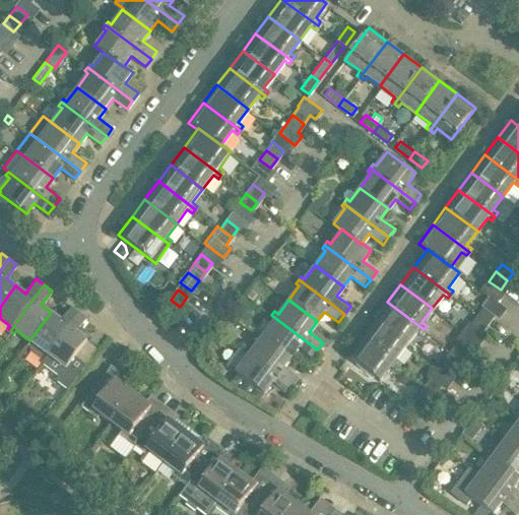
[(420,333),(424,329),(387,302),(374,320),(406,343),(416,330),(420,333)]
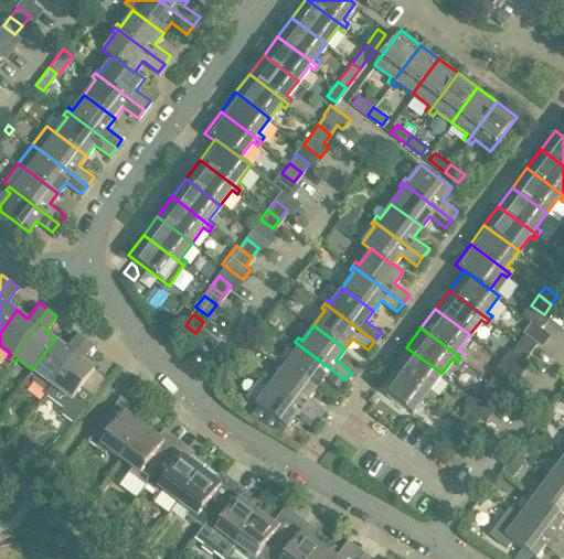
[(49,387),(86,337),(77,331),(66,347),(55,339),(32,369),(30,372),(33,375),(33,379),(48,389),(49,387)]
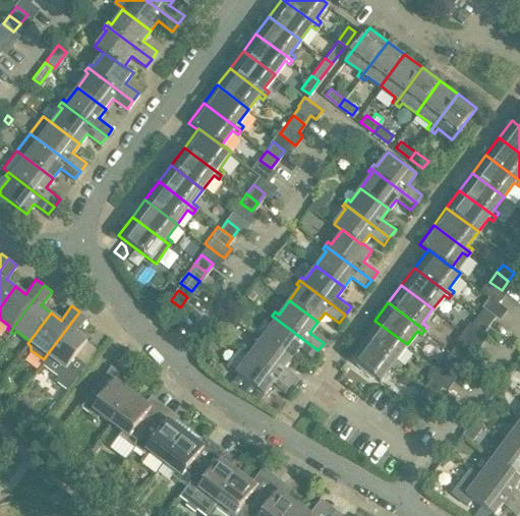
[(477,314),(488,323),(496,314),(483,305),(477,314)]
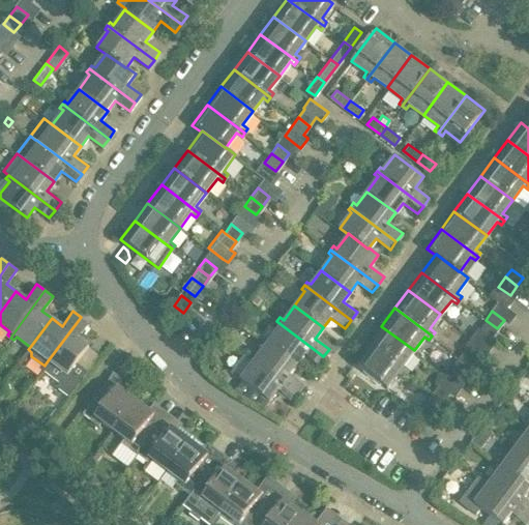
[(45,366),(41,370),(58,383),(55,387),(67,397),(87,371),(99,354),(87,346),(77,338),(86,325),(88,322),(81,317),(46,363),(45,366)]
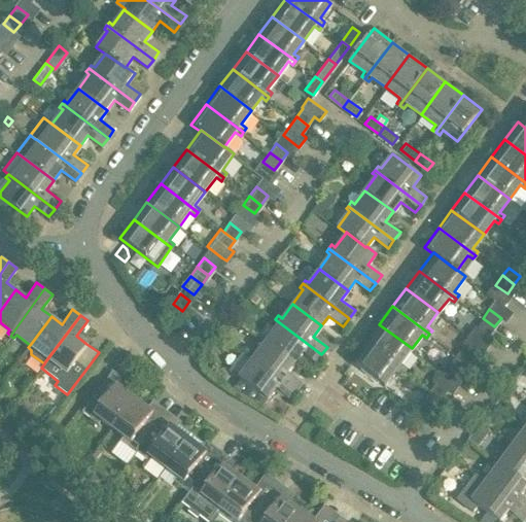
[(488,336),(494,326),(483,318),(476,327),(488,336)]
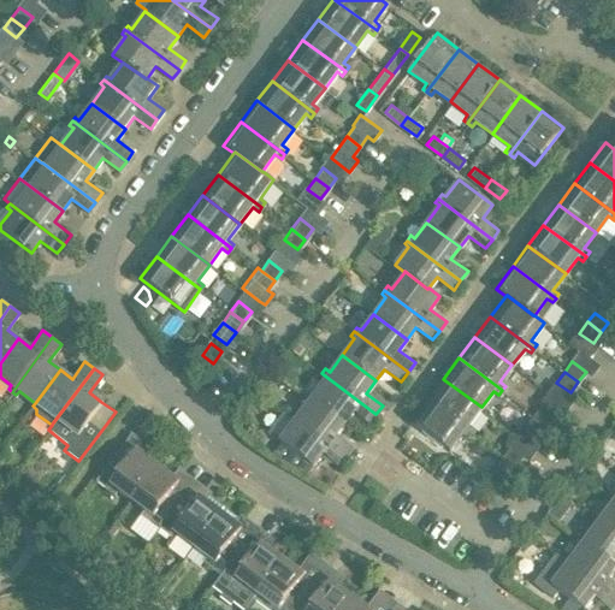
[(370,424),(376,414),(321,373),(319,378),(323,380),(311,397),(344,422),(353,410),(370,424)]
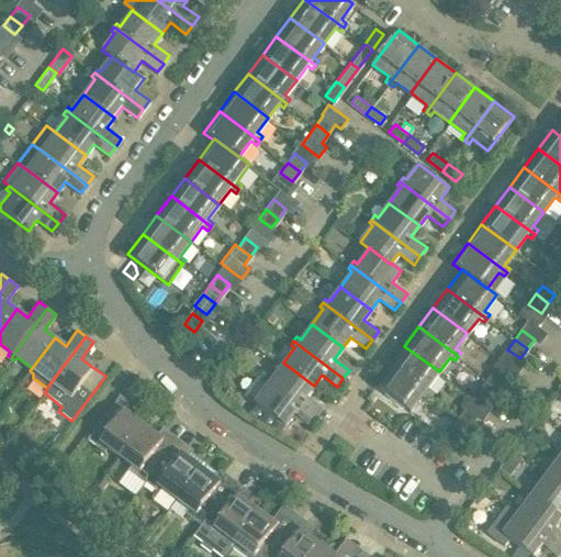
[(428,386),(439,371),(404,346),(390,366),(429,394),(434,390),(428,386)]
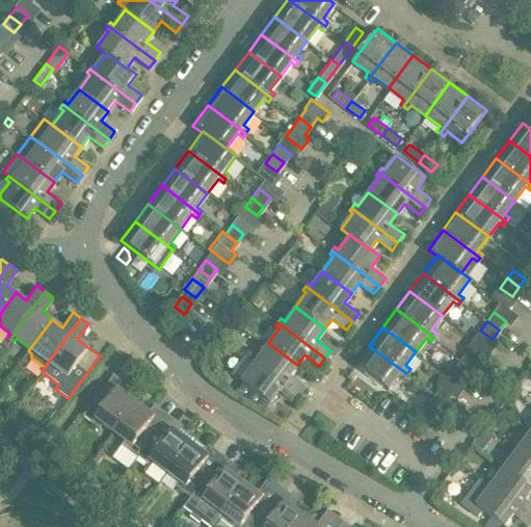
[(290,375),(297,365),(268,343),(258,358),(254,354),(250,359),(298,394),(303,386),(290,375)]
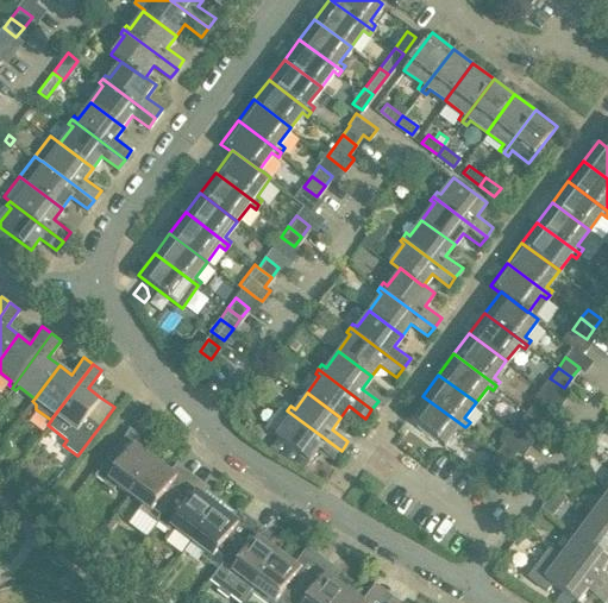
[(417,404),(407,416),(444,445),(457,427),(463,432),(465,427),(422,396),(417,404)]
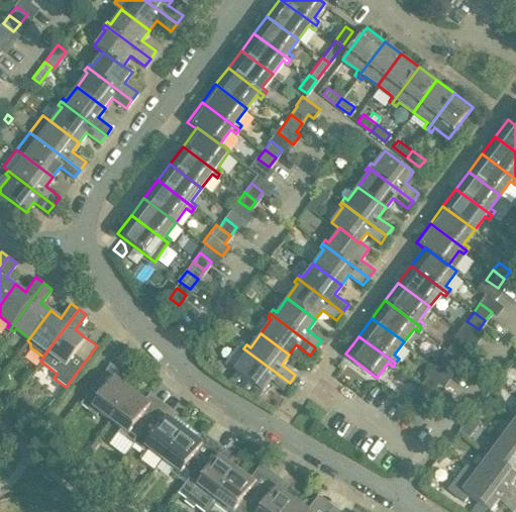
[(447,347),(458,355),(466,346),(453,338),(447,347)]
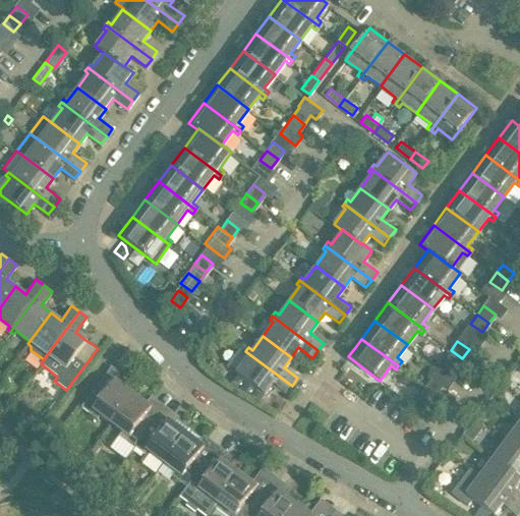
[(240,347),(227,364),(236,371),(235,373),(236,373),(229,383),(258,401),(272,383),(286,393),(292,386),(245,351),(240,347)]
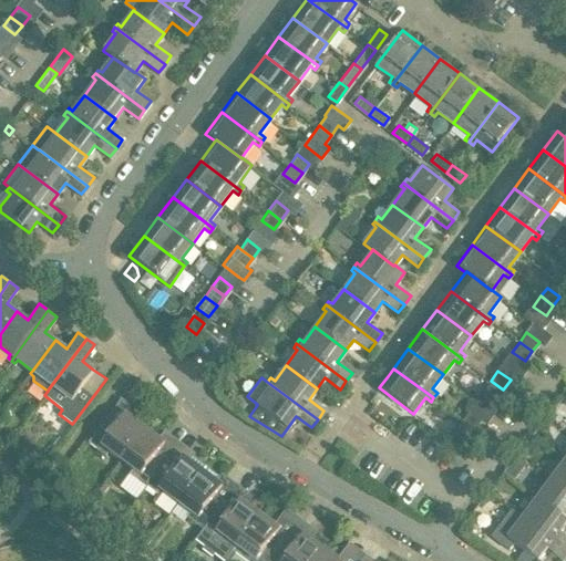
[(496,400),(503,390),(491,381),(484,390),(496,400)]
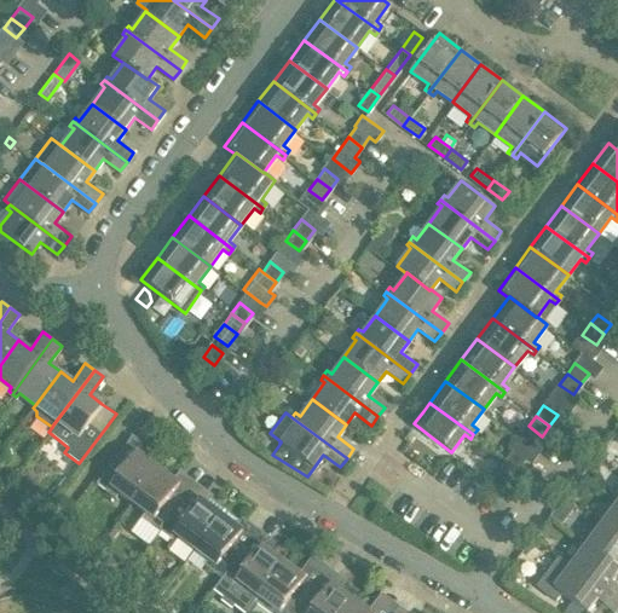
[(119,451),(96,481),(114,495),(115,495),(119,491),(132,501),(157,467),(142,455),(149,445),(132,433),(119,451)]
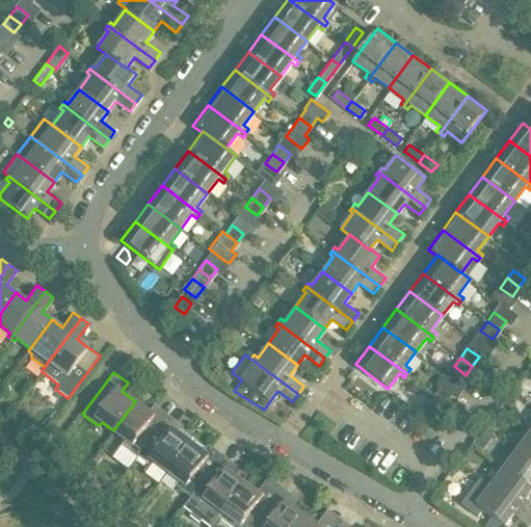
[(446,402),(451,394),(452,393),(441,385),(433,393),(446,402)]
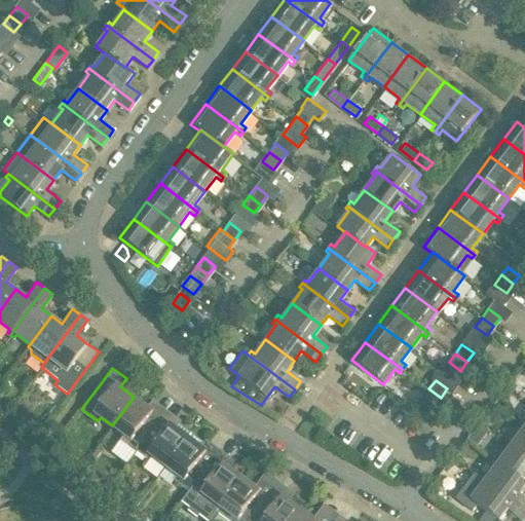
[(441,398),(428,388),(423,397),(421,396),(414,406),(432,419),(440,409),(435,406),(441,398)]
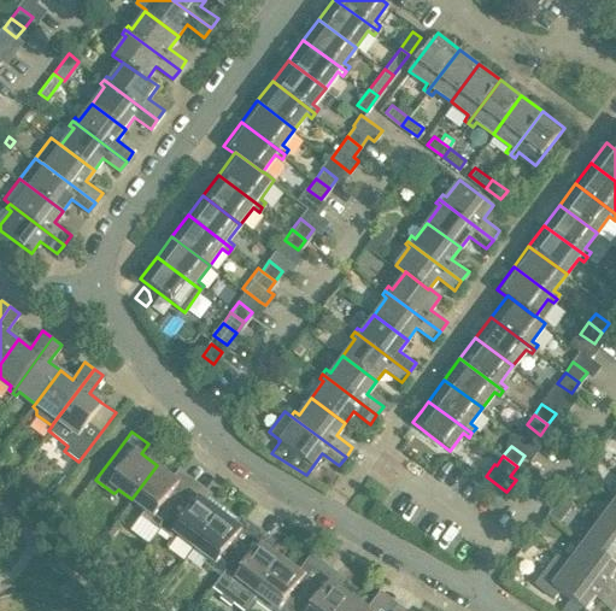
[(140,513),(130,527),(150,541),(160,528),(182,498),(188,489),(179,482),(157,465),(132,499),(144,509),(142,510),(140,513)]
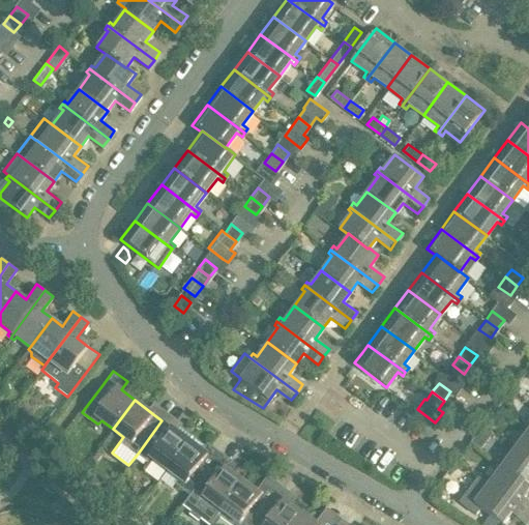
[(48,414),(52,417),(57,410),(53,407),(48,414)]
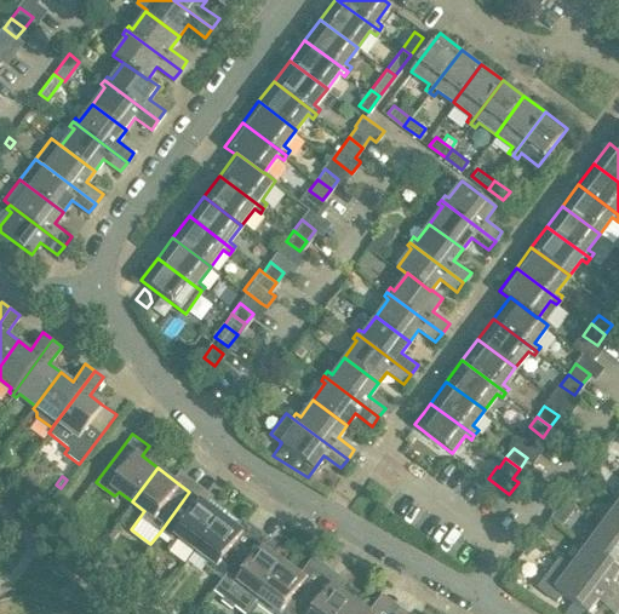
[(183,500),(161,531),(171,538),(167,543),(168,549),(184,561),(187,557),(188,558),(195,549),(221,515),(225,509),(210,498),(205,503),(199,498),(189,492),(183,500)]
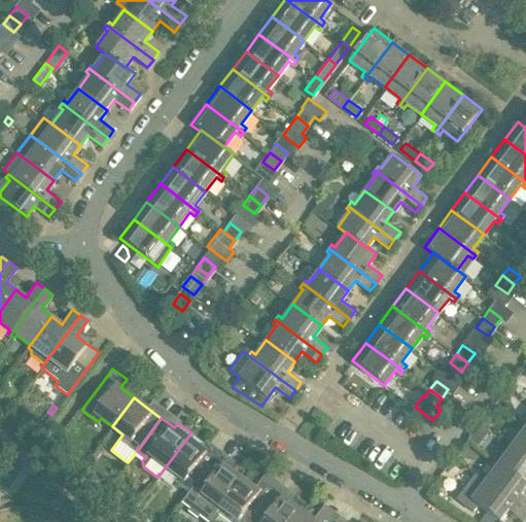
[(525,427),(514,442),(511,439),(507,443),(525,456),(525,427)]
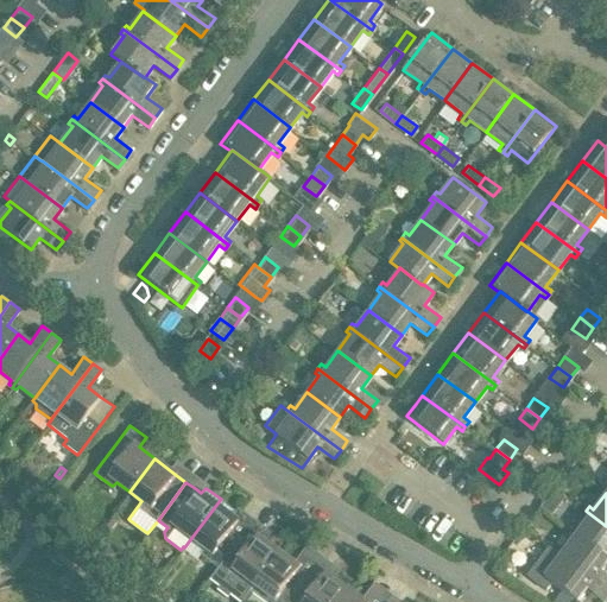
[(191,538),(203,547),(200,552),(217,565),(219,566),(240,537),(247,527),(238,521),(232,517),(235,511),(221,499),(216,505),(191,538)]
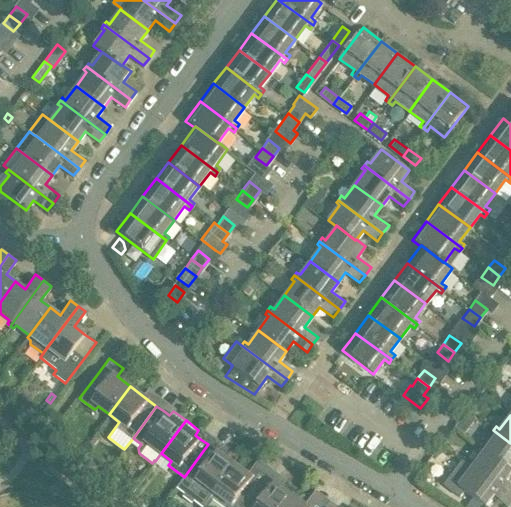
[(510,443),(493,430),(491,433),(494,436),(483,450),(510,470),(510,443)]
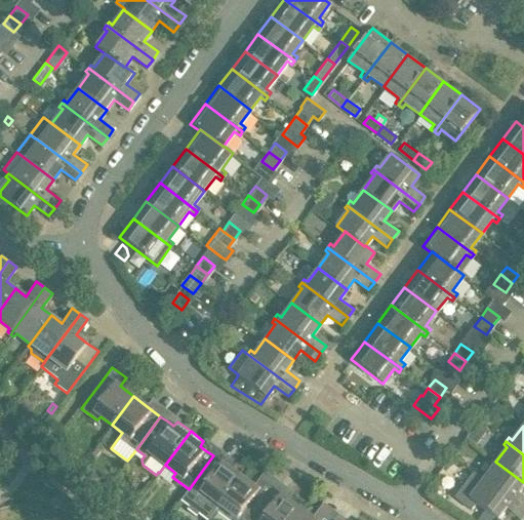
[(188,488),(180,498),(189,505),(187,507),(196,514),(198,512),(207,518),(215,508),(218,505),(240,476),(223,463),(229,454),(219,448),(213,455),(207,464),(189,489),(188,488)]
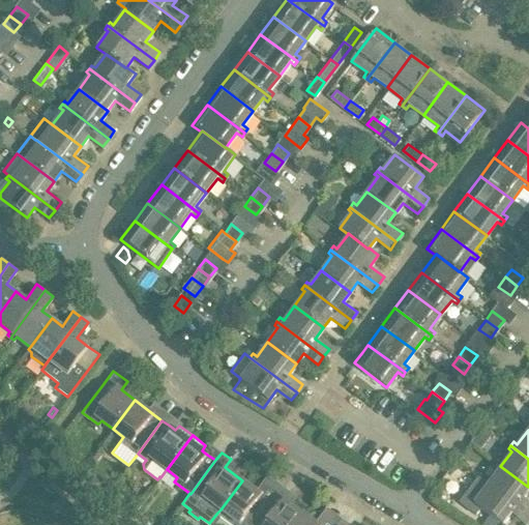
[(528,502),(522,497),(528,488),(528,487),(500,466),(491,479),(487,476),(483,480),(528,514),(528,502)]
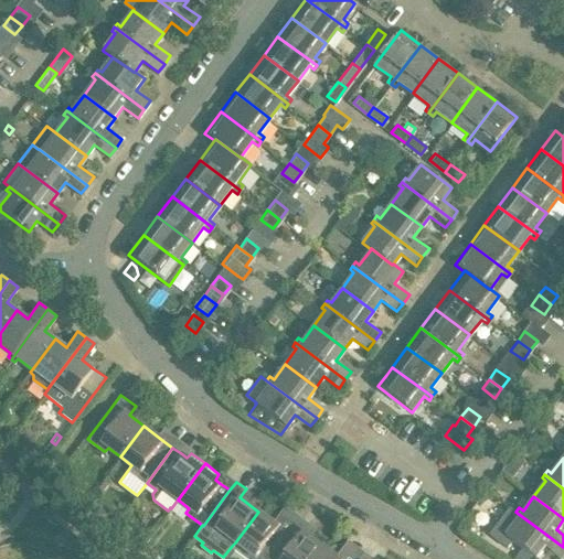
[(531,554),(535,558),(544,546),(560,557),(563,550),(563,547),(515,512),(510,507),(490,533),(507,545),(511,539),(521,547),(531,554)]
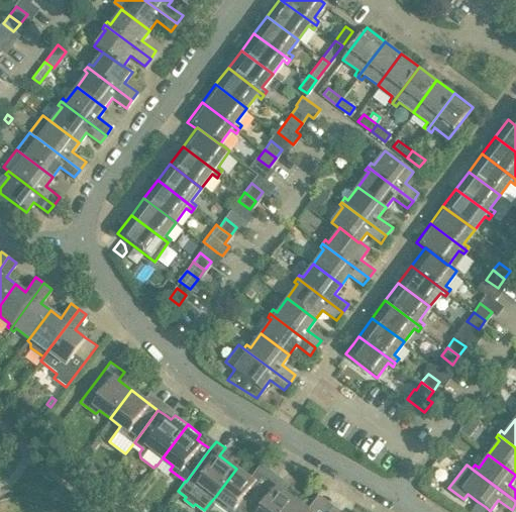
[(243,511),(262,488),(236,469),(215,497),(212,500),(222,508),(226,511),(243,511)]
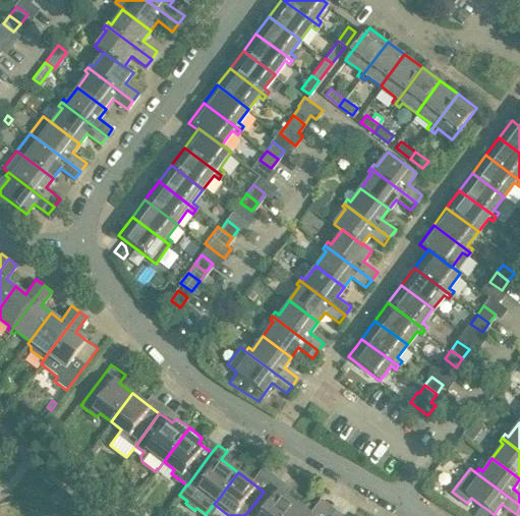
[(287,515),(296,504),(278,491),(273,498),(264,492),(245,515),(287,515)]
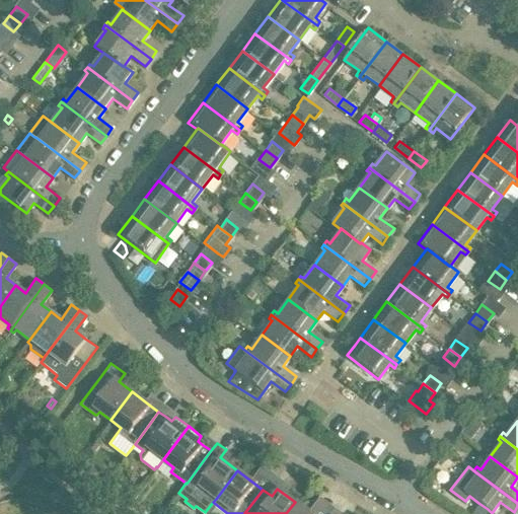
[(286,513),(310,513),(303,508),(295,502),(286,513)]
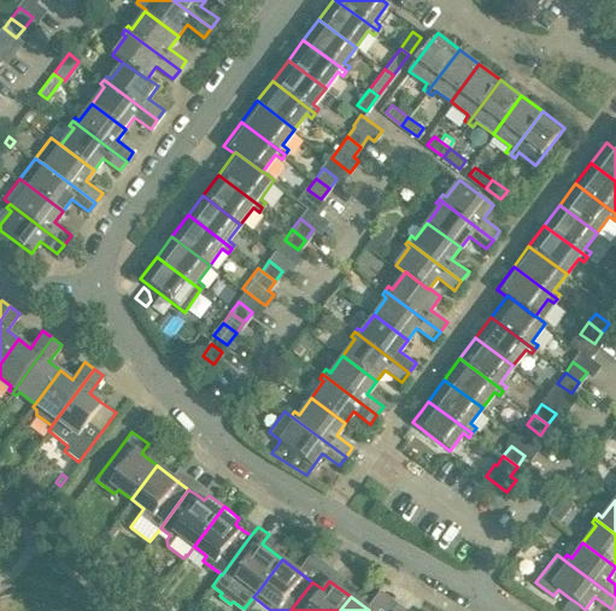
[(570,610),(576,610),(580,605),(569,598),(563,606),(570,610)]
